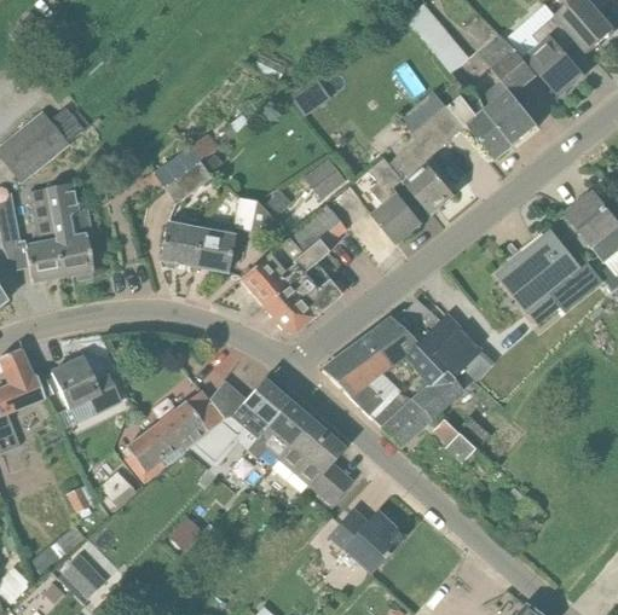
[(589,52),(599,44),(614,30),(595,7),(602,0),(571,0),(572,1),(556,15),(578,40),(589,52)]
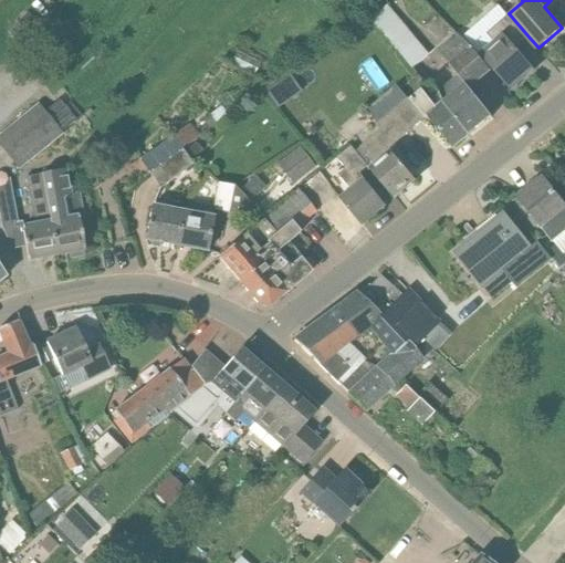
[(370,17),(414,66),(430,51),(388,2),(370,17)]
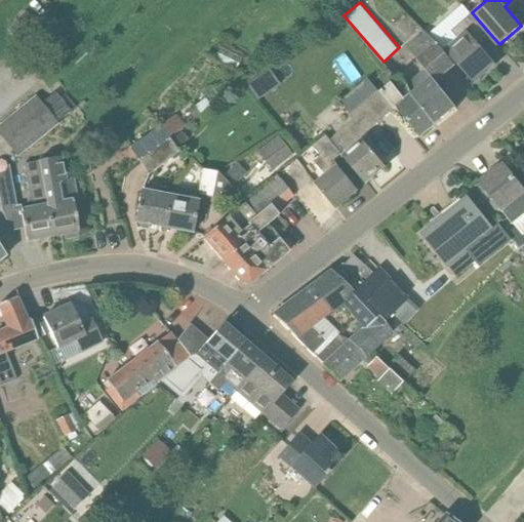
[(475,82),(480,76),(496,63),(479,43),(490,34),(472,12),(452,30),(460,38),(446,50),(475,82)]
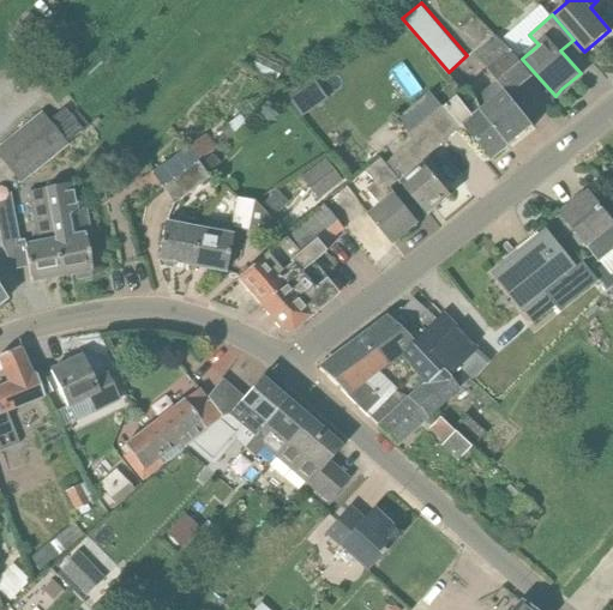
[(473,49),(497,78),(510,92),(534,74),(515,52),(494,30),(473,49)]
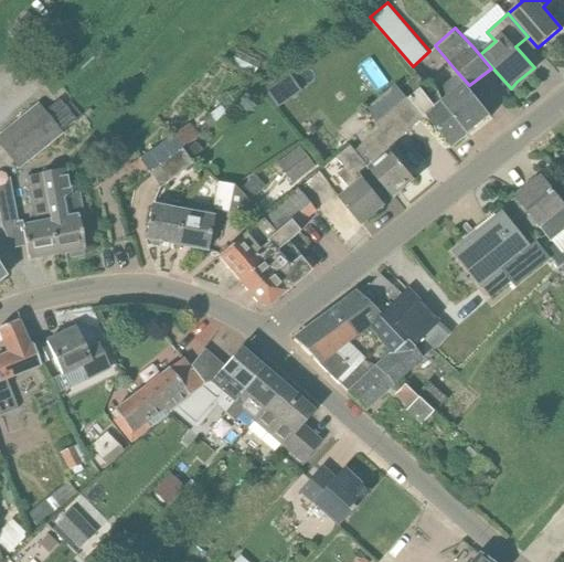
[(439,87),(442,91),(447,96),(446,96),(442,101),(468,133),(472,129),(492,114),(469,85),(457,72),(439,87)]
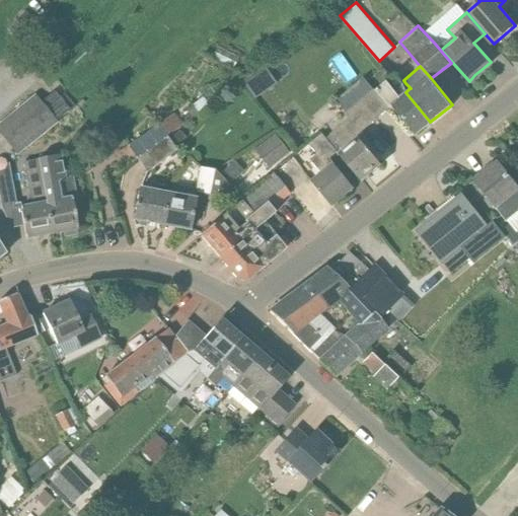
[(389,81),(377,90),(389,106),(391,108),(394,106),(416,133),(430,122),(405,92),(410,88),(411,88),(405,83),(396,90),(389,81)]
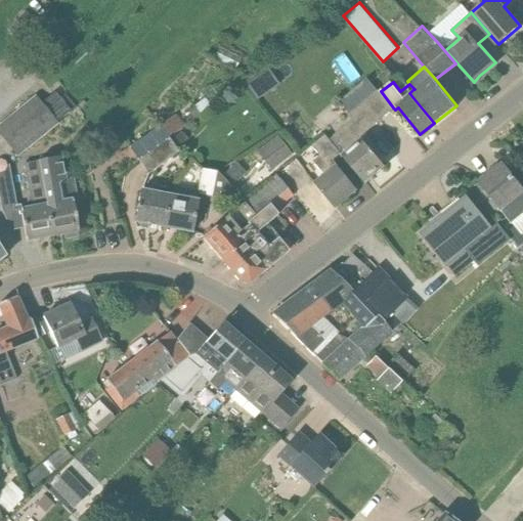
[(354,117),(334,134),(346,148),(341,153),(365,181),(386,165),(360,135),(390,111),(393,107),(381,91),(379,89),(375,92),(350,113),(354,117)]
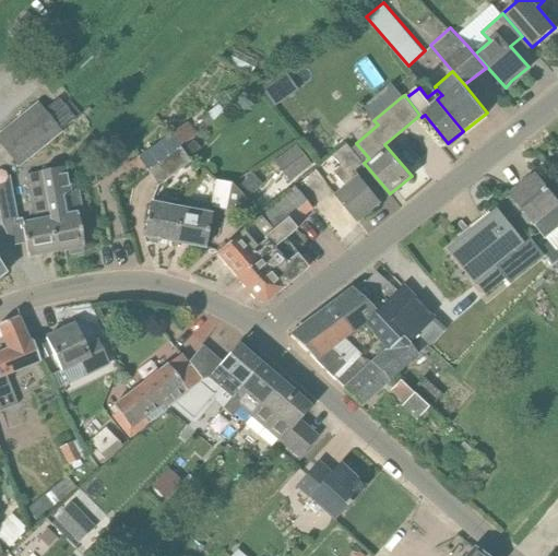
[(0,130),(0,142),(19,166),(63,131),(37,101),(0,130)]
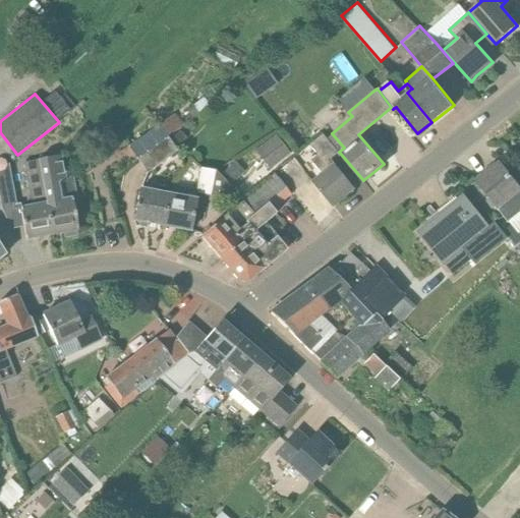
[(159,123),(128,145),(137,157),(168,135),(159,123)]
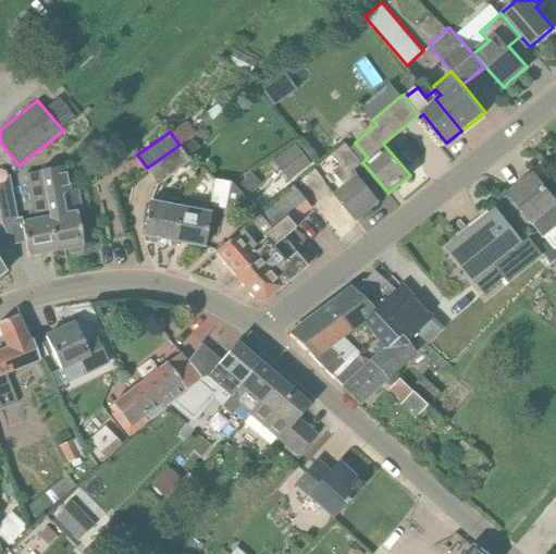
[(180,145),(147,168),(158,184),(190,160),(187,156),(200,147),(193,137),(181,146),(180,145)]
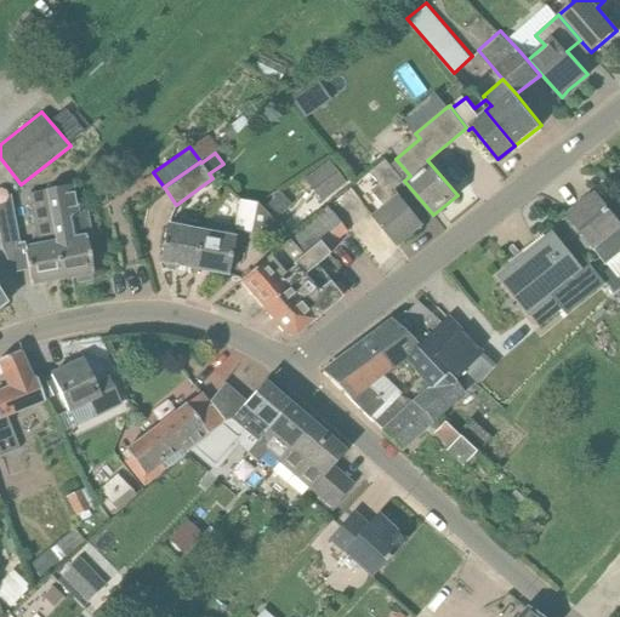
[(333,158),(308,176),(326,199),(351,181),(333,158)]
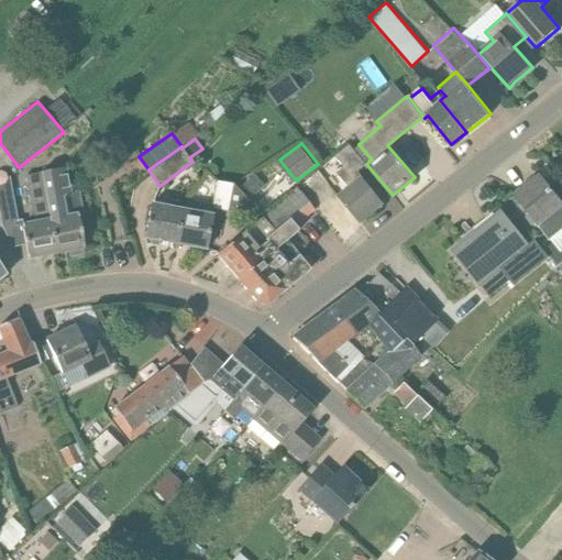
[(340,199),(361,221),(384,201),(357,172),(366,164),(350,145),(338,155),(346,165),(338,172),(352,188),(340,199)]
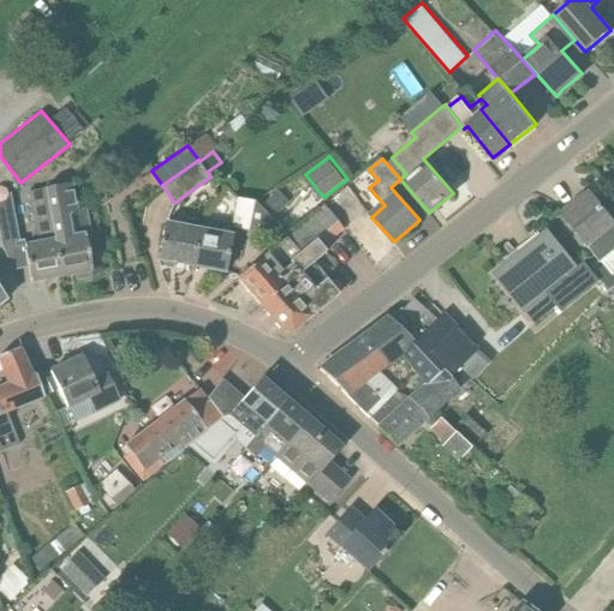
[(73,181),(46,186),(61,274),(76,271),(78,279),(91,276),(90,269),(93,269),(85,235),(93,234),(87,207),(78,208),(73,181)]
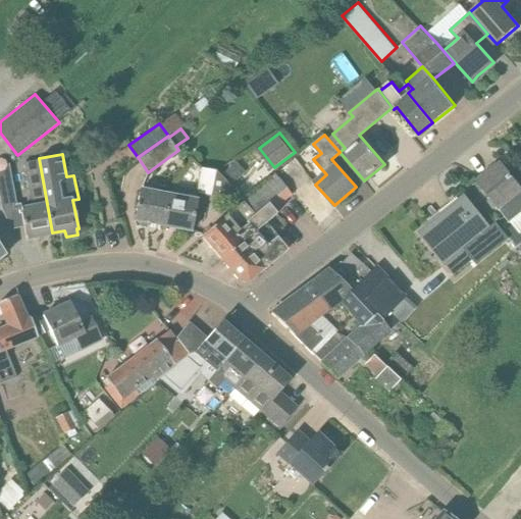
[(32,207),(20,209),(27,238),(52,232),(39,158),(24,161),(32,207)]
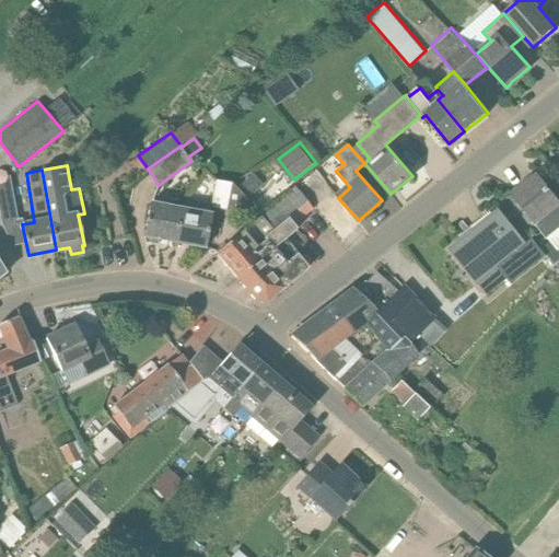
[(217,178),(211,205),(226,208),(237,210),(249,199),(247,198),(263,183),(252,173),(237,187),(232,182),(217,178)]
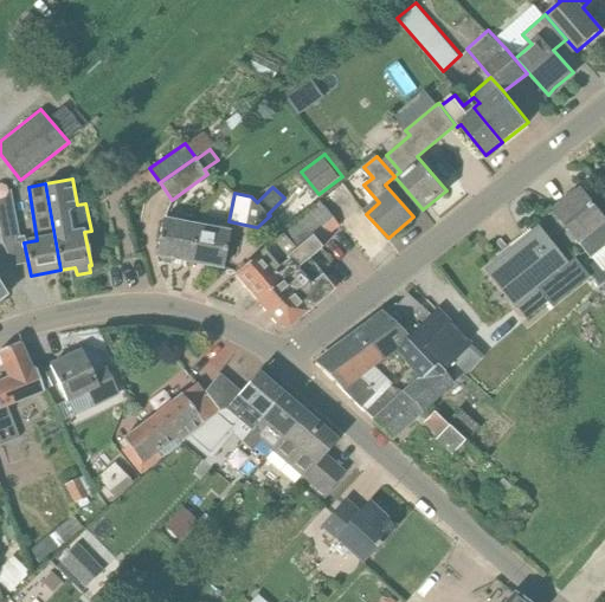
[(604,217),(584,189),(558,209),(581,240),(593,257),(604,247),(604,217)]
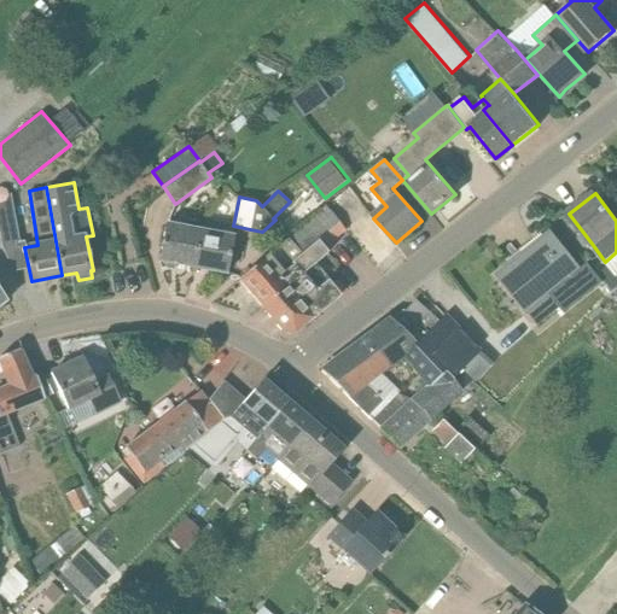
[(239,279),(261,304),(283,287),(275,279),(280,274),(278,270),(287,262),(289,264),(339,220),(326,204),(257,263),(244,275),(239,279)]
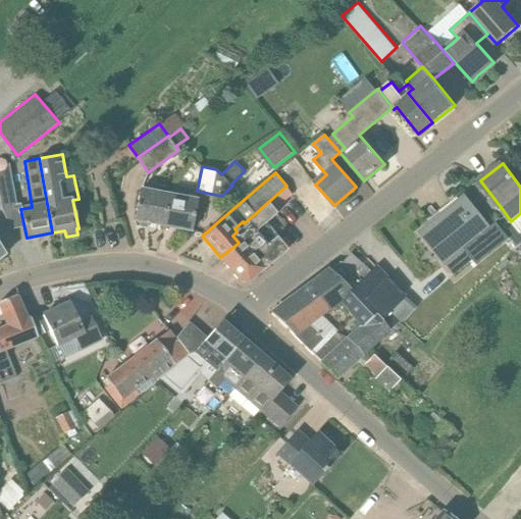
[(276,212),(274,209),(293,193),(287,186),(244,223),(243,221),(235,228),(237,231),(232,236),(239,243),(220,257),(240,279),(250,280),(287,249),(277,238),(279,236),(267,220),(276,212)]
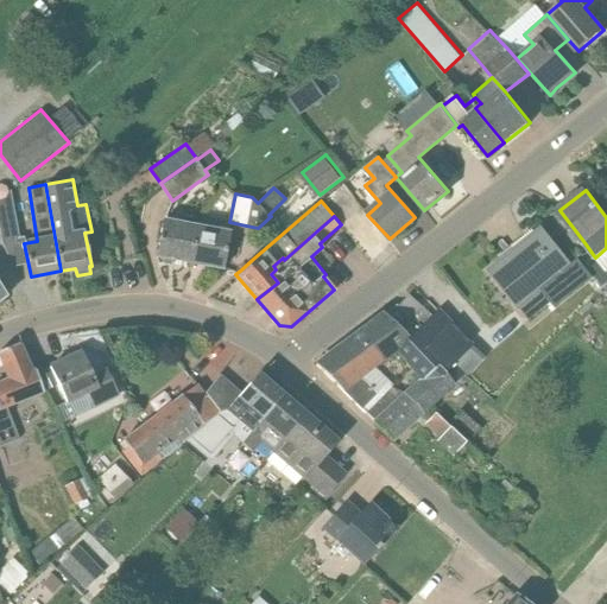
[(164,221),(157,255),(190,261),(196,228),(164,221)]
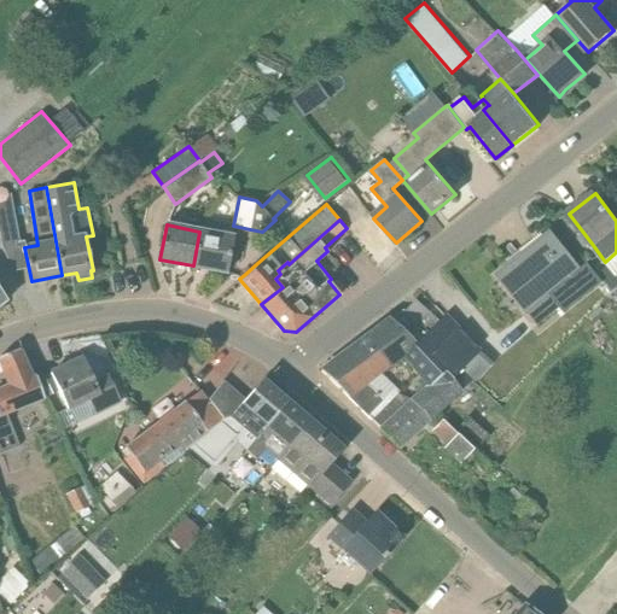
[(516,262),(500,275),(516,294),(529,310),(534,305),(545,320),(563,305),(552,291),(581,268),(551,231),(523,255),(524,256),(516,262)]
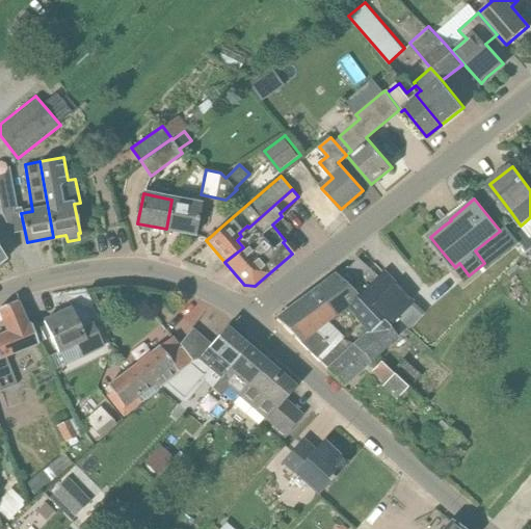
[(171,200),(166,229),(195,234),(201,205),(176,201),(171,200)]
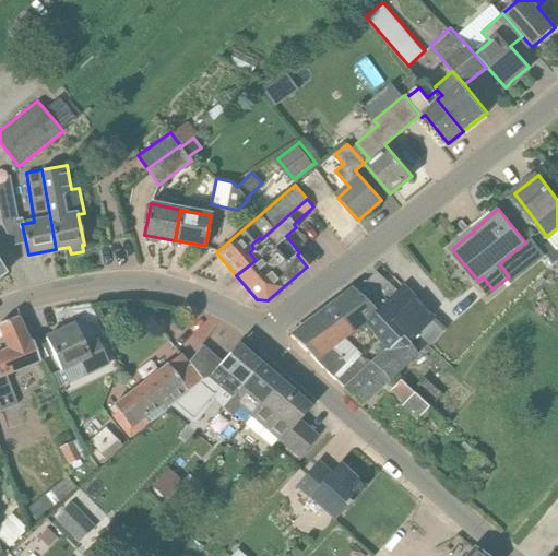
[(330,306),(354,331),(366,322),(383,304),(388,299),(365,279),(330,306)]
